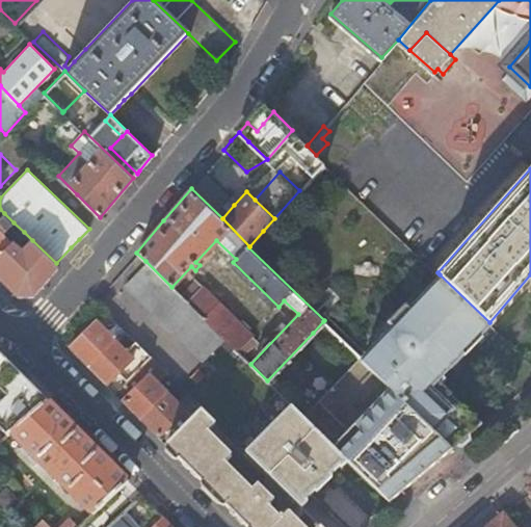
[(0,256),(14,243),(3,233),(0,230),(0,209),(0,256)]
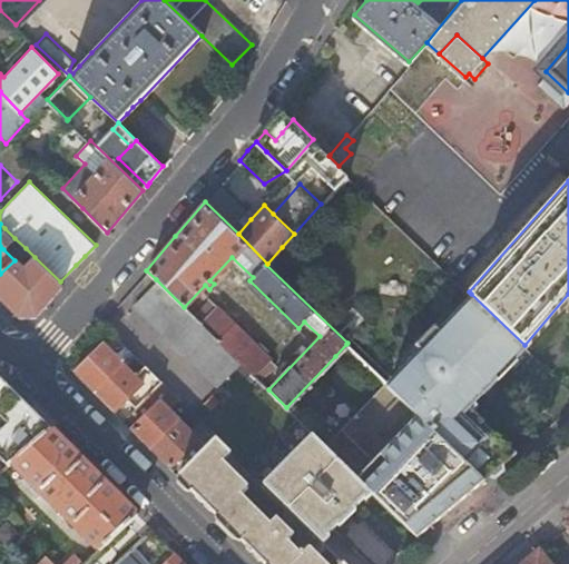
[(5,228),(0,233),(0,246),(3,249),(15,238),(5,228)]
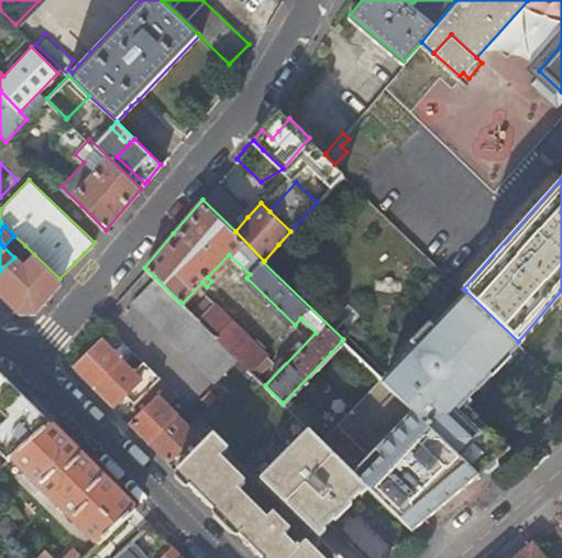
[(57,287),(63,281),(59,279),(34,254),(24,264),(15,255),(14,258),(0,271),(0,293),(20,313),(36,313),(57,287)]
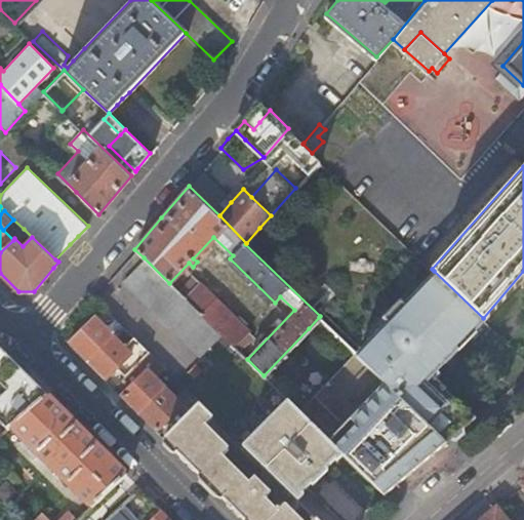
[(169,283),(144,257),(123,280),(201,354),(220,333),(184,297),(169,283)]
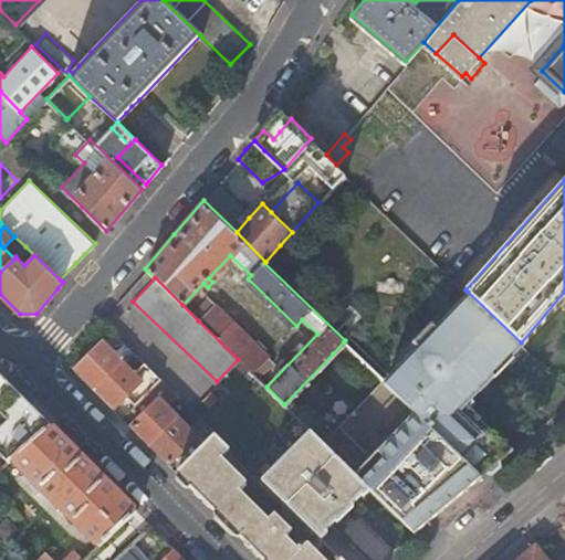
[(383,378),(482,474),(483,473),(512,448),(480,416),(481,415),(464,400),(473,391),(521,342),(468,292),(437,323),(416,344),(383,377),(383,378)]
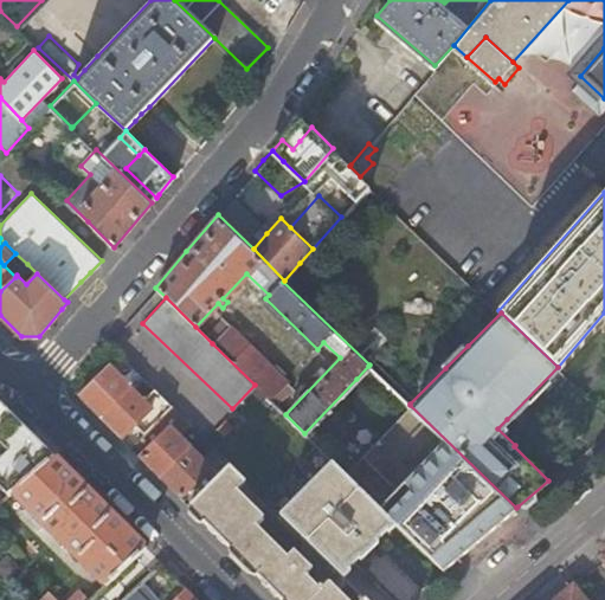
[(212,343),(255,385),(270,400),(289,380),(230,324),(212,343)]
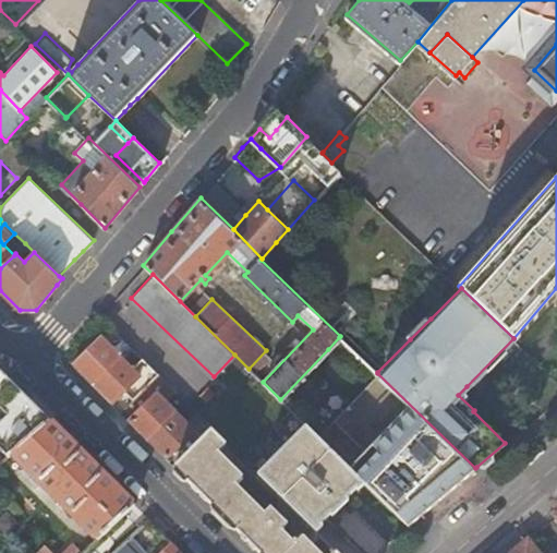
[(74,363),(93,383),(122,355),(131,345),(100,314),(92,325),(103,336),(92,347),(74,363)]
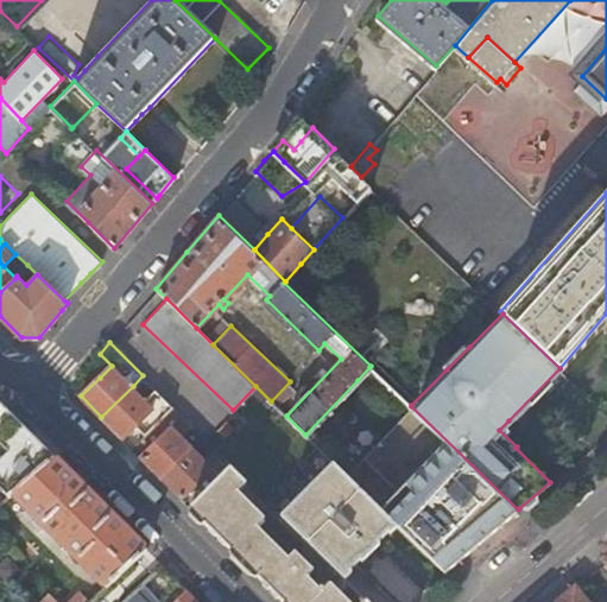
[(446,361),(447,369),(469,347),(461,346),(446,361)]
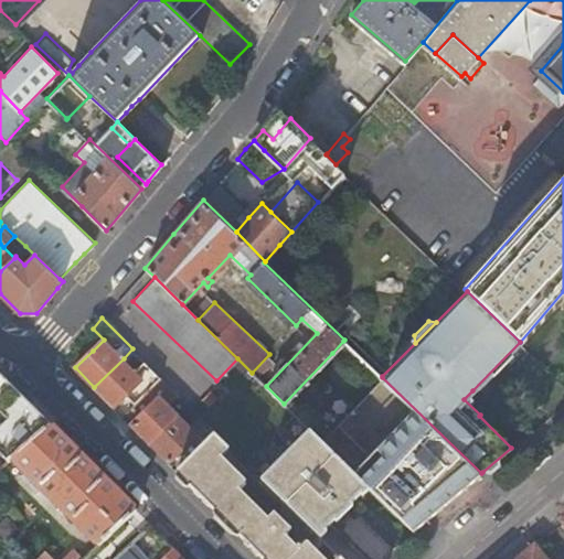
[(343,341),(332,353),(338,358),(350,347),(343,341)]
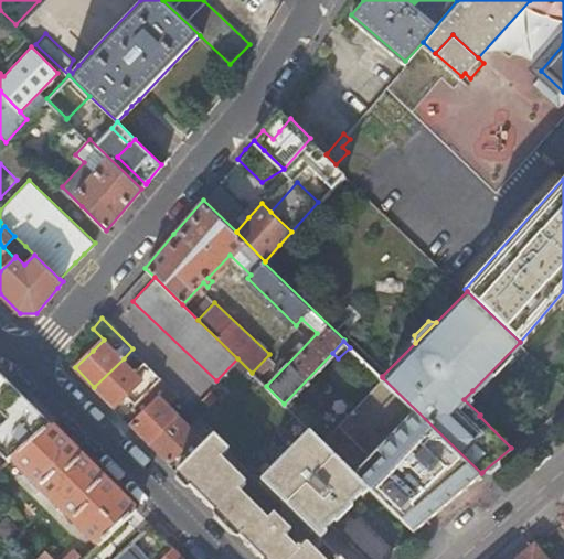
[(142,377),(151,386),(161,376),(145,361),(136,371),(124,358),(94,387),(114,407),(124,397),(142,377)]
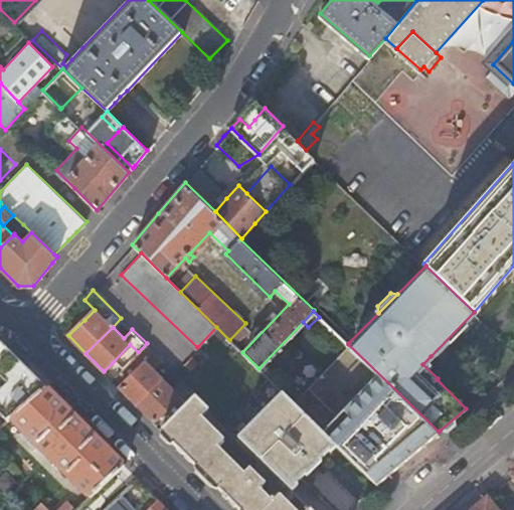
[(0,412),(6,417),(9,414),(44,384),(25,366),(0,341),(0,412)]
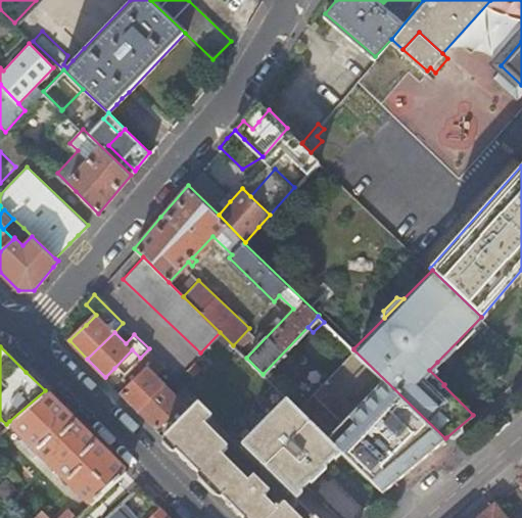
[(121,392),(139,411),(167,382),(156,373),(165,365),(149,348),(140,358),(125,373),(129,376),(133,380),(121,392)]
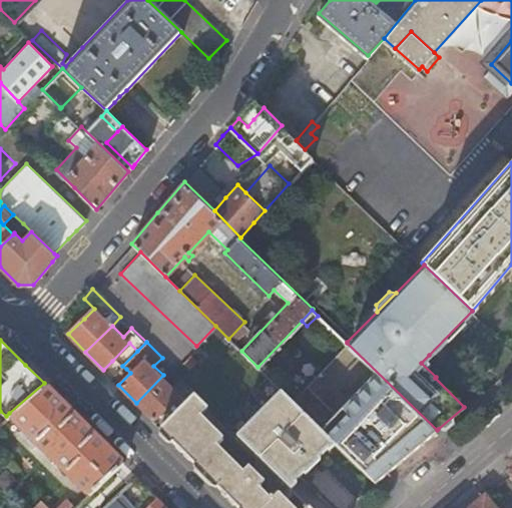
[(291,399),(335,443),(375,482),(405,456),(437,430),(347,343),(291,399)]
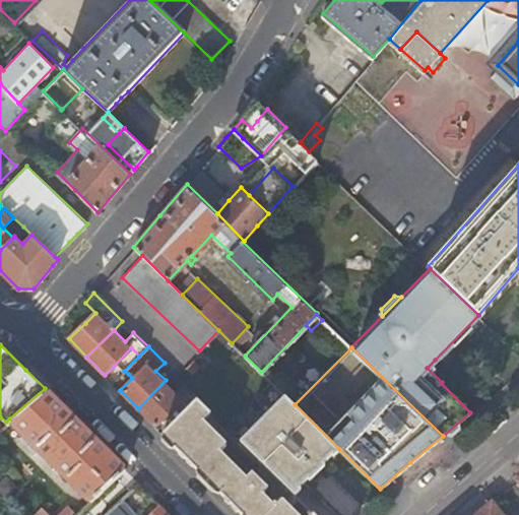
[(186,402),(190,407),(199,397),(185,383),(177,391),(166,380),(138,408),(156,426),(182,399),(186,402)]
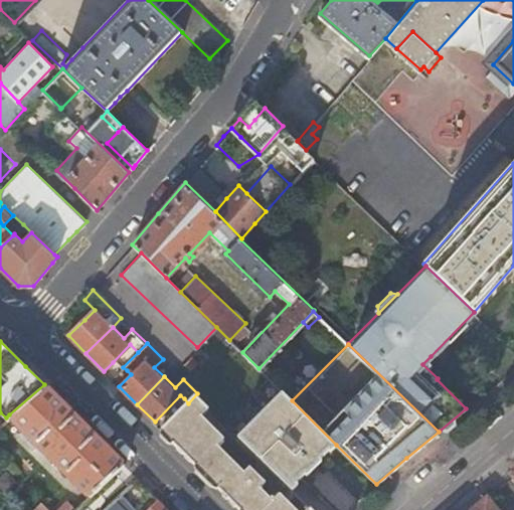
[(36,442),(89,494),(123,463),(56,396),(44,384),(9,414),(22,428),(18,432),(32,447),(36,442)]
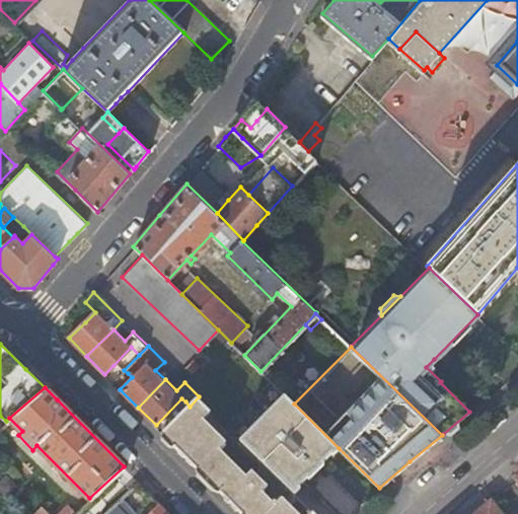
[(288,486),(294,491),(295,493),(315,472),(339,448),(294,404),(284,394),(238,440),(287,487),(288,486)]
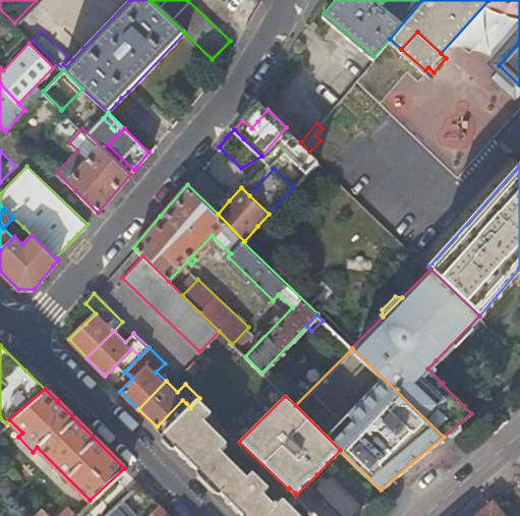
[(318,515),(296,495),(295,493),(287,502),(284,498),(279,503),(276,500),(274,502),(269,497),(274,492),(253,471),(256,467),(229,440),(227,441),(205,419),(211,413),(213,411),(199,398),(190,408),(165,435),(234,504),(245,515),(318,515)]
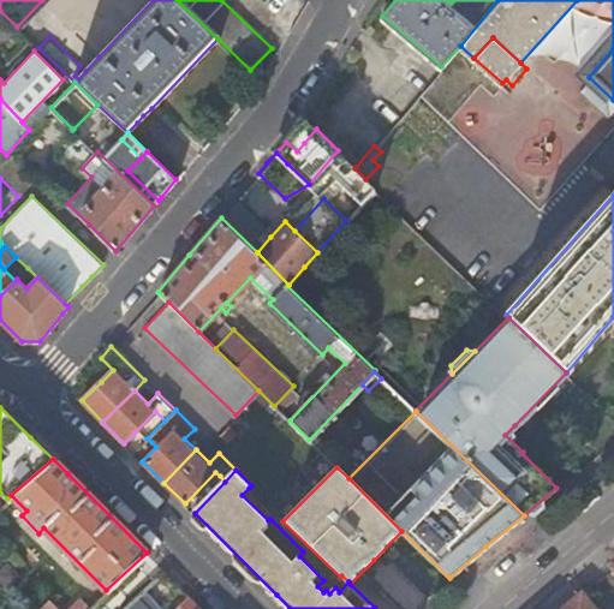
[(561,608),(609,608),(606,604),(600,608),(596,608),(583,591),(561,608)]
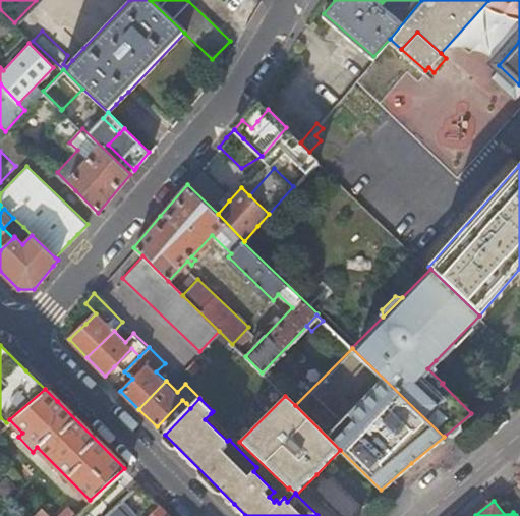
[(172,515),(158,502),(142,515),(172,515)]
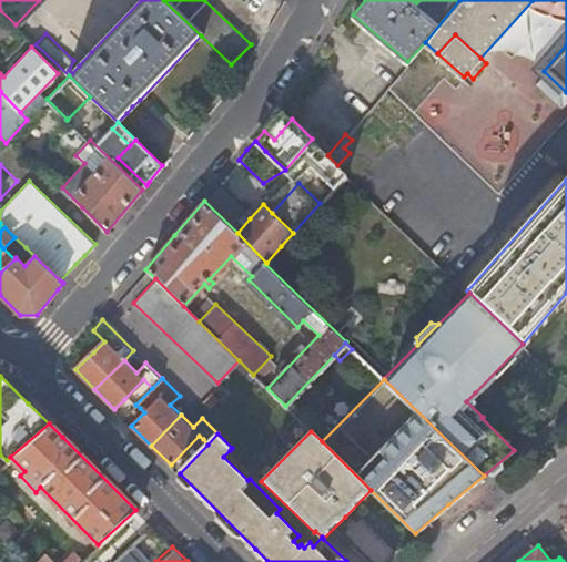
[(59,561),(78,561),(83,558),(73,548),(59,561)]
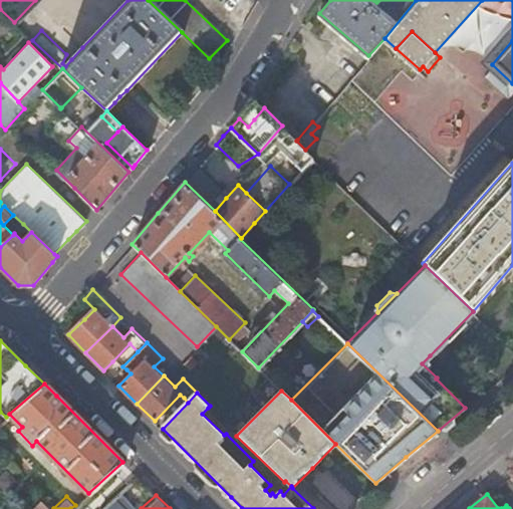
[(120,508),(123,507),(113,497),(100,508),(120,508)]
